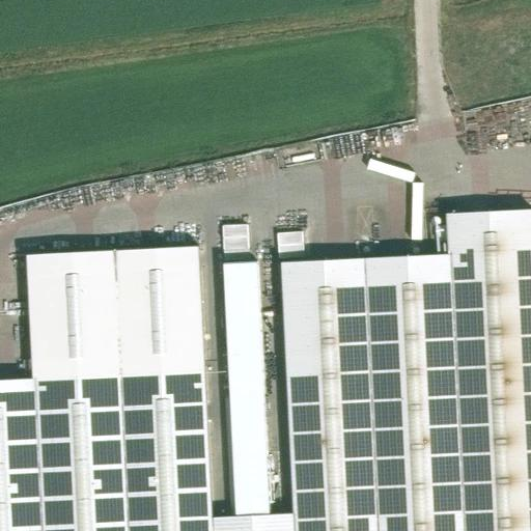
[(450,254),(283,261),(294,510),(294,530),(530,530),(530,207),(448,212),(450,254)]
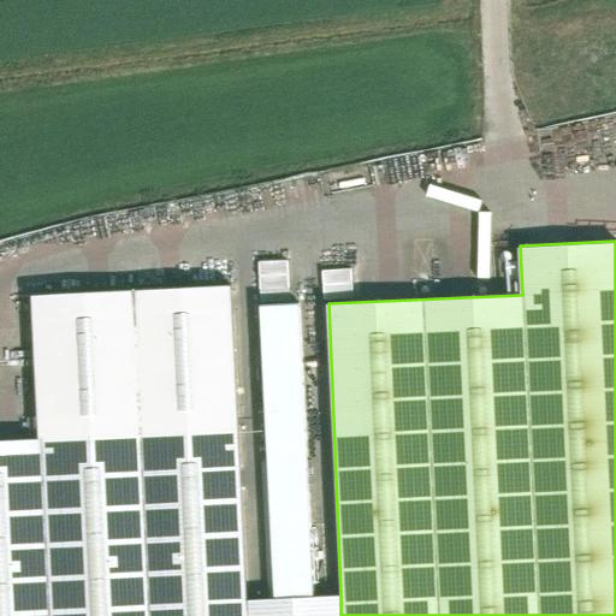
[(264,260),(264,300),(295,298),(294,259),(264,260)]
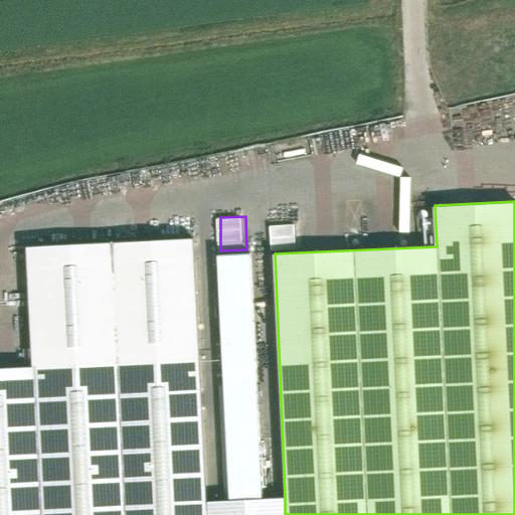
[(273,225),(274,249),(300,248),(299,223),(273,225)]
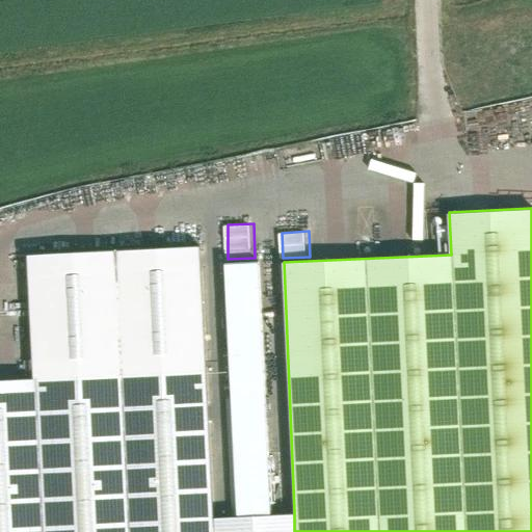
[(214,531),(201,243),(25,251),(31,375),(0,376),(0,531),(214,531)]
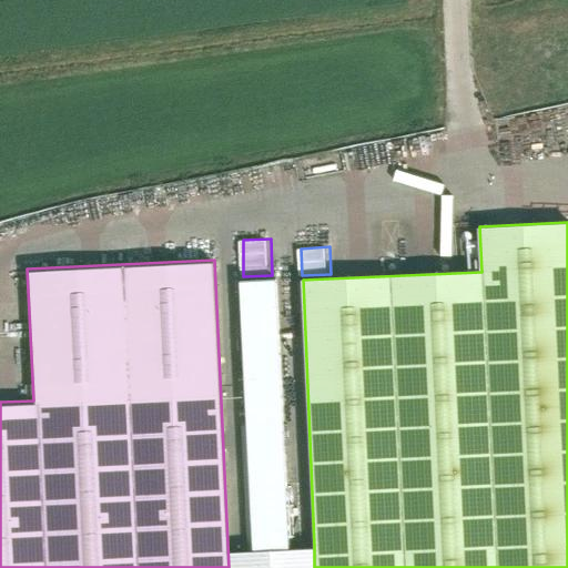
[(229,567),(314,567),(314,546),(287,547),(276,277),(239,279),(245,425),(241,425),(246,550),(229,551),(229,567)]
